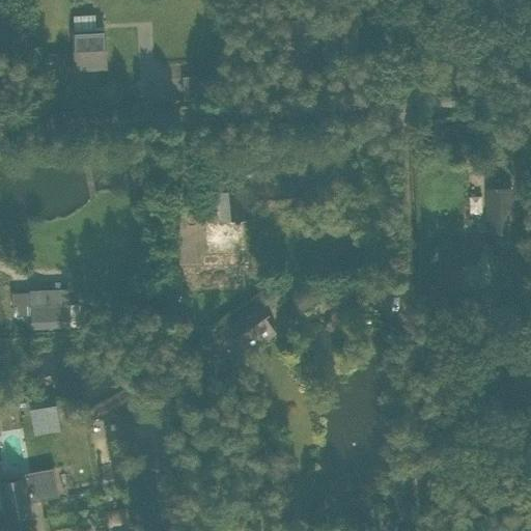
[(75,70),(106,67),(104,28),(95,29),(94,17),(74,18),(75,33),(72,33),(75,70)]
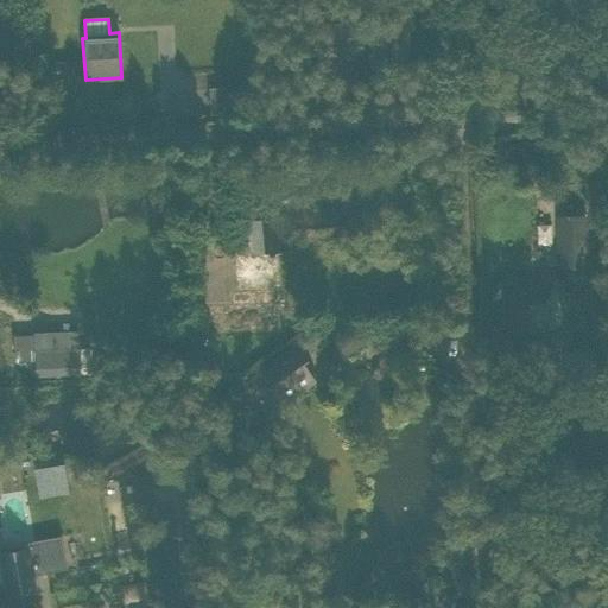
[(210,116),(249,116),(248,89),(210,89),(210,116)]
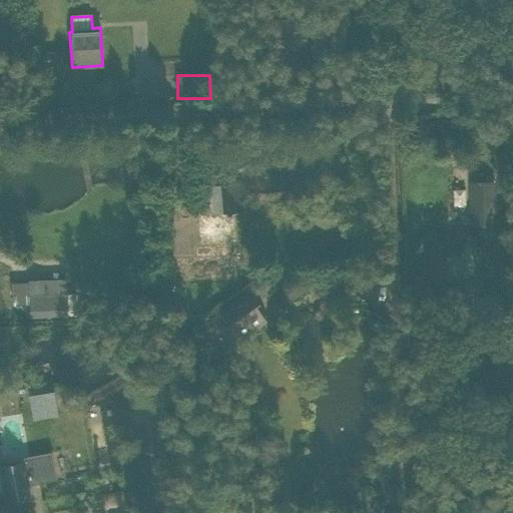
[(471,230),(495,229),(495,184),(470,184),(471,230)]
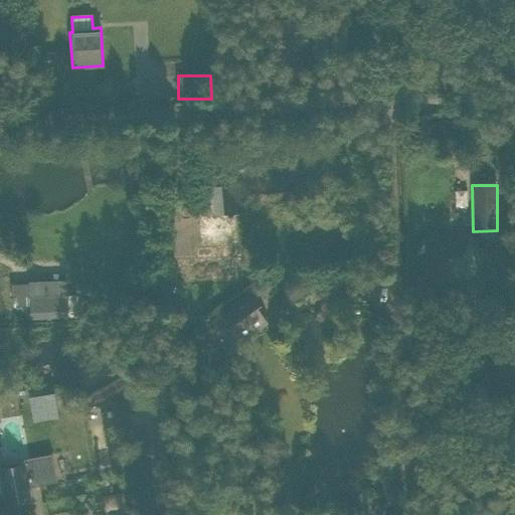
[(30,320),(77,317),(76,296),(68,297),(67,281),(28,284),(28,287),(10,288),(12,309),(16,309),(17,314),(29,314),(30,320)]
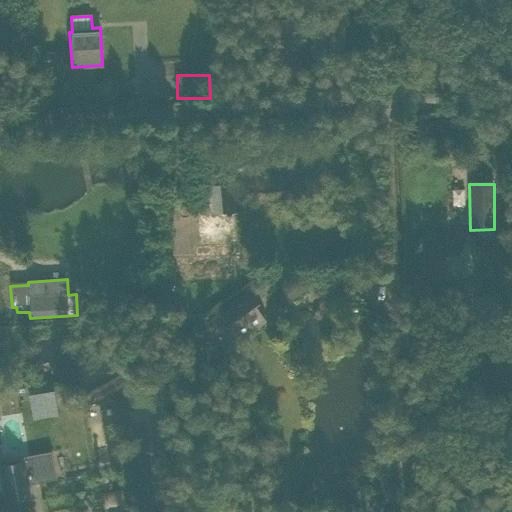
[(236,344),(267,323),(256,308),(259,305),(252,295),(249,298),(245,291),(220,308),(225,315),(218,319),(236,344)]
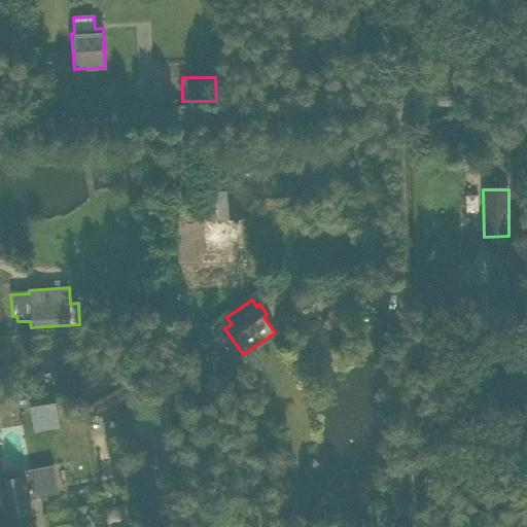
[(34,433),(59,429),(55,405),(43,406),(42,400),(29,403),(34,433)]
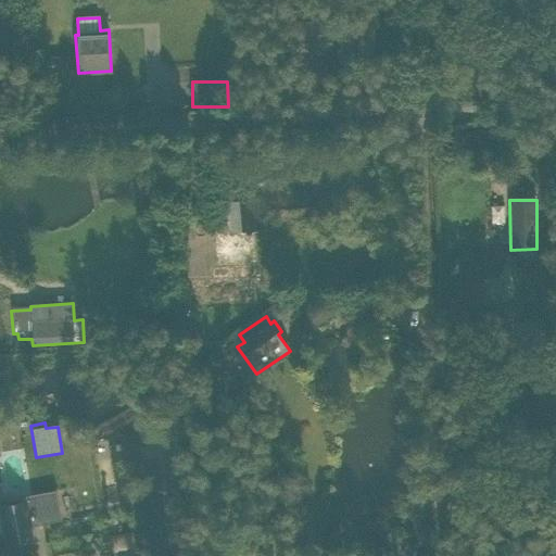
[(20,544),(35,542),(30,516),(35,516),(33,502),(0,507),(0,533),(2,533),(5,555),(19,555),(22,555),(20,544)]
